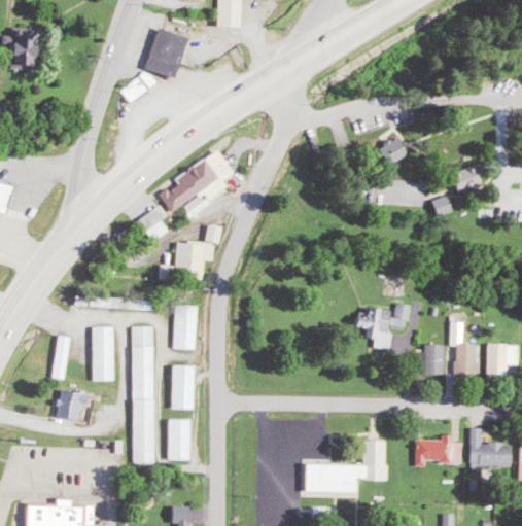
[(7,67),(27,68),(27,56),(32,56),(33,29),(11,28),(11,36),(1,36),(0,47),(8,47),(7,67)]
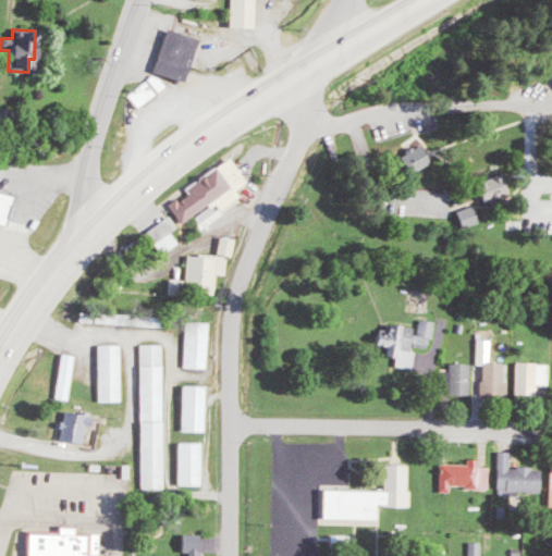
[(195,39),(163,29),(149,73),(181,83),(195,39)]
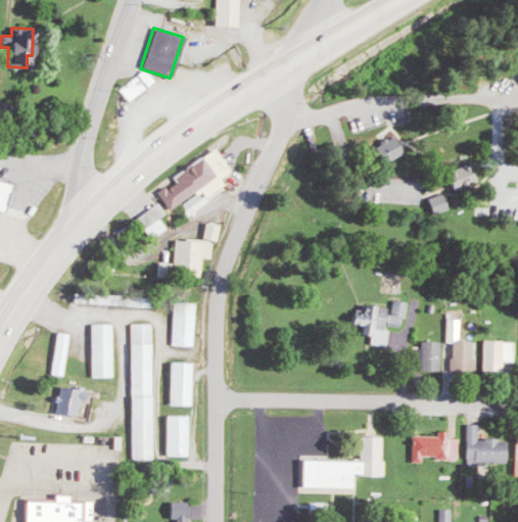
[(119,90),(129,103),(154,85),(144,70),(119,90)]
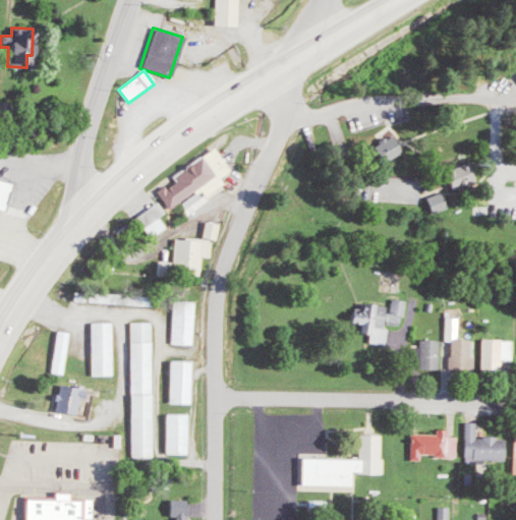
[(400,153),(390,135),(369,148),(380,165),(400,153)]
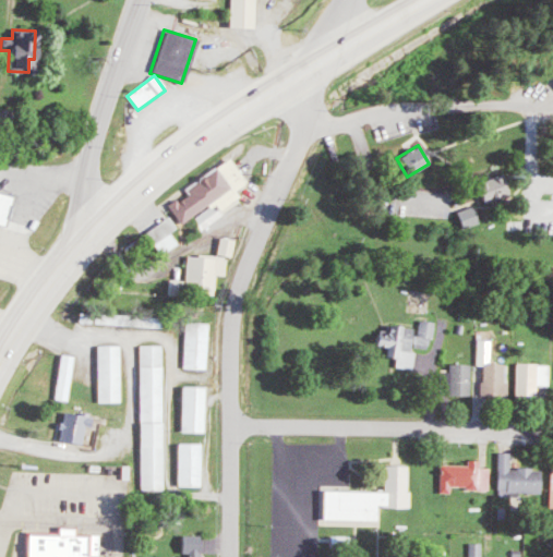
[(242,204),(233,192),(245,184),(229,160),(165,203),(179,225),(206,206),(208,210),(196,219),(203,230),(242,204)]
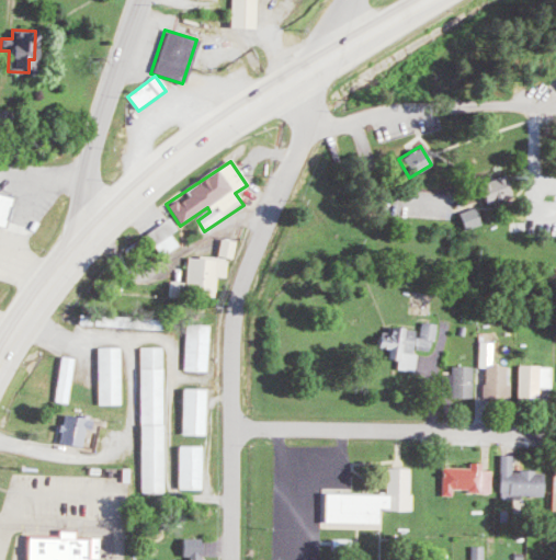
[(507,176),(477,183),(483,205),(511,198),(507,176)]
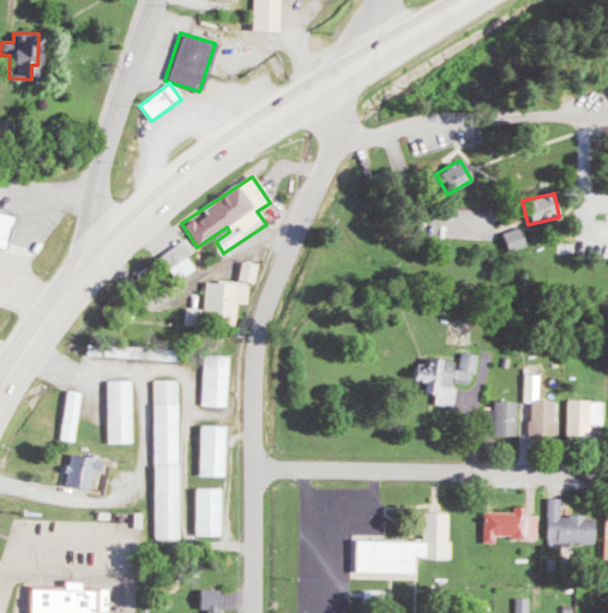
[(0,246),(7,247),(12,215),(0,212),(0,246)]
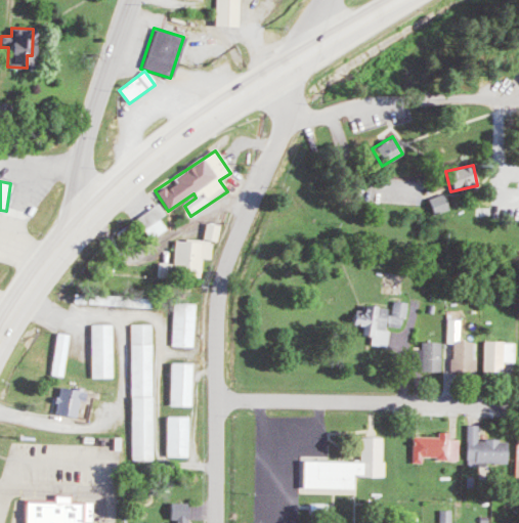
[(449,209),(443,193),(427,200),(433,216),(449,209)]
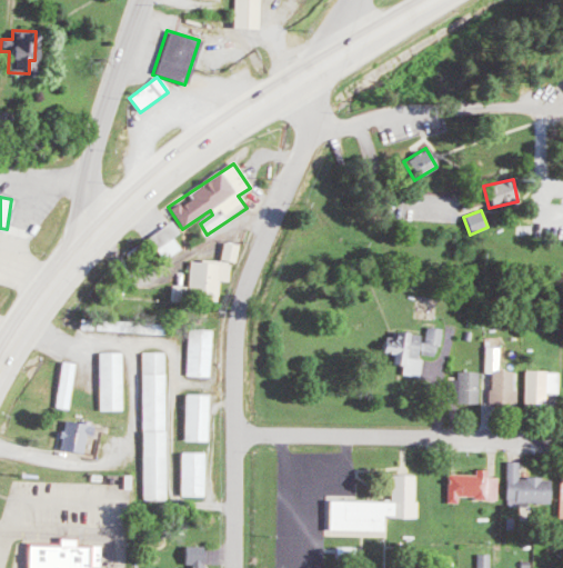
[(182,249),(173,237),(179,233),(171,221),(148,238),(163,261),(182,249)]
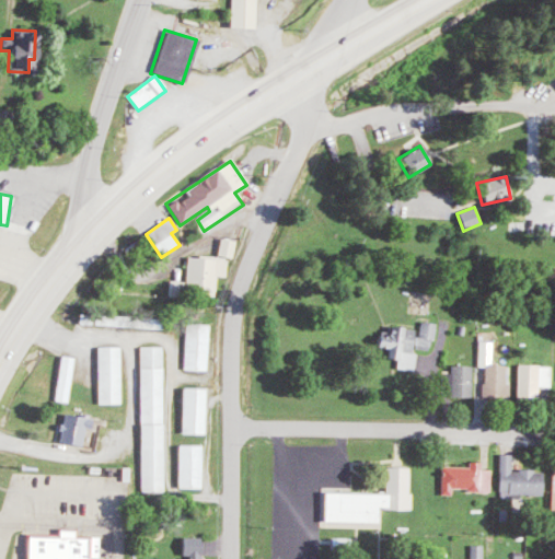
[(219,255),(234,258),(238,242),(221,239),(219,255)]
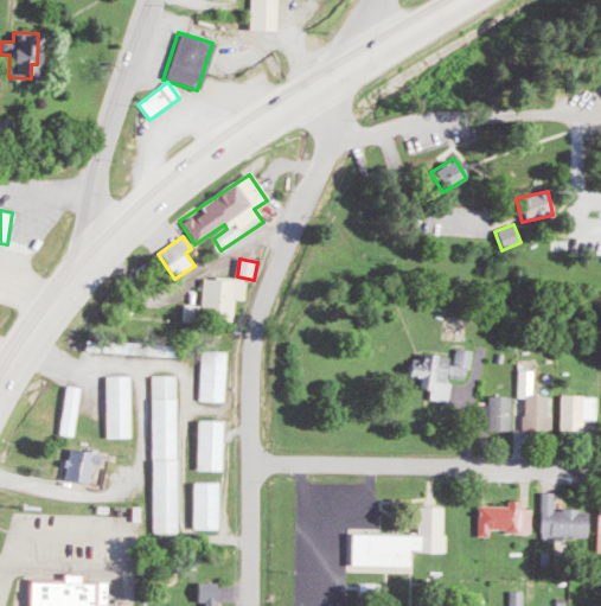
[(236,321),(236,300),(248,300),(248,280),(204,279),(204,320),(236,321)]
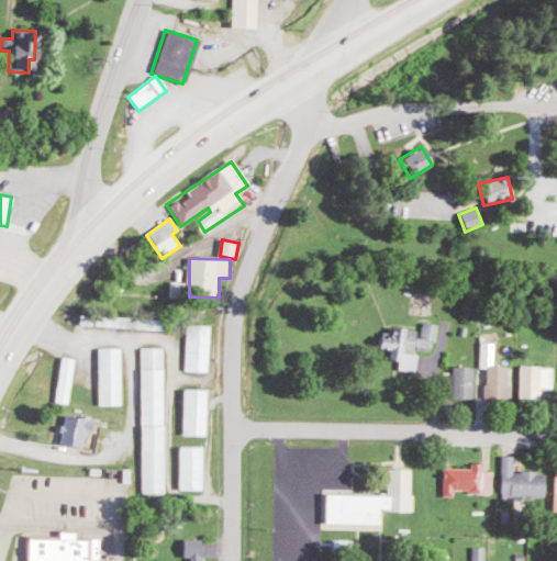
[(163,331),(163,320),(93,316),(93,327),(163,331)]
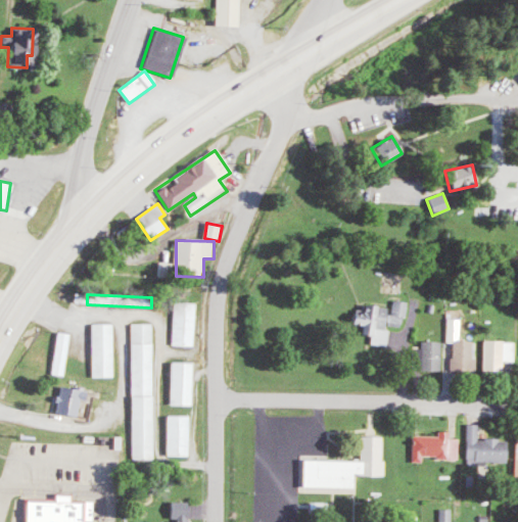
[(386,346),(388,327),(399,328),(399,318),(406,318),(408,302),(390,300),(389,307),(362,305),(361,314),(349,313),(348,325),(363,326),(362,336),(370,337),(369,344),(386,346)]
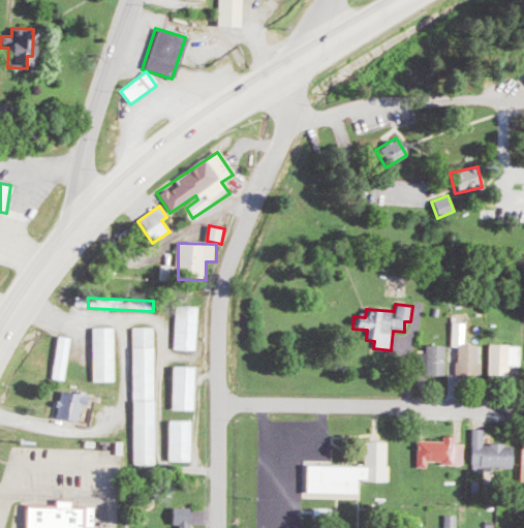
[(197,351),(198,307),(175,306),(173,350),(197,351)]
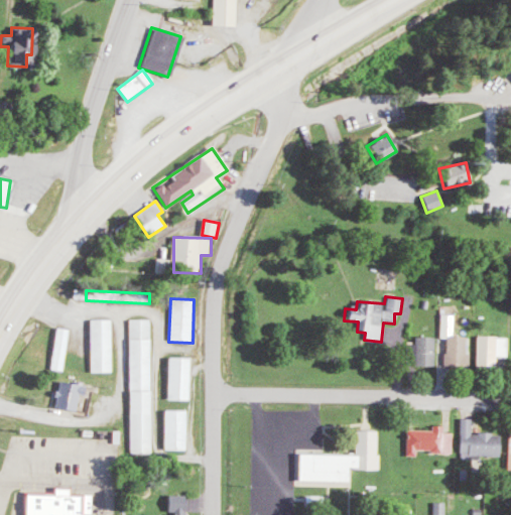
[(90,373),(112,373),(111,319),(89,320),(90,373)]
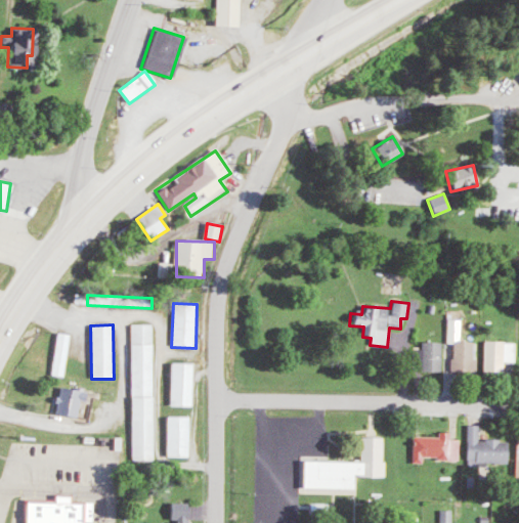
[(134,461),(156,461),(153,324),(131,324),(134,461)]
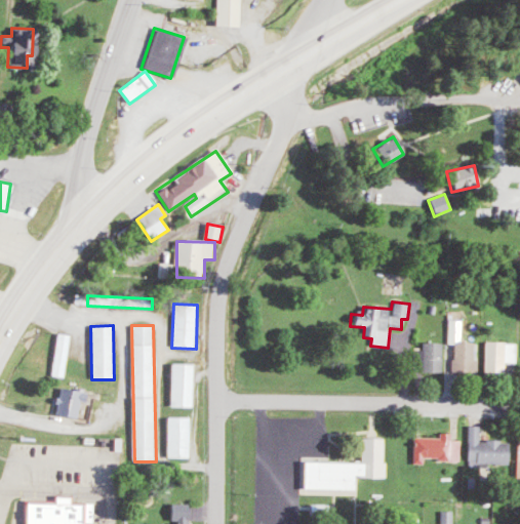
[(72,335),(57,333),(50,375),(65,378),(72,335)]
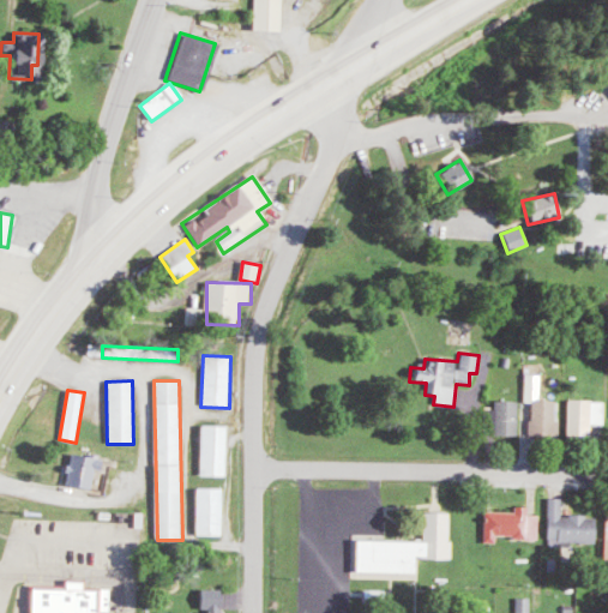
[(589,425),(603,425),(603,401),(566,401),(566,438),(589,438),(589,425)]
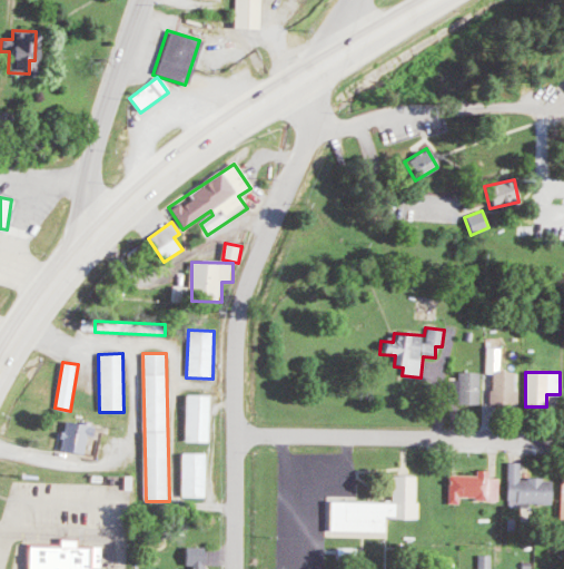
[(449,374),(471,374),(471,406),(449,406),(449,374)]
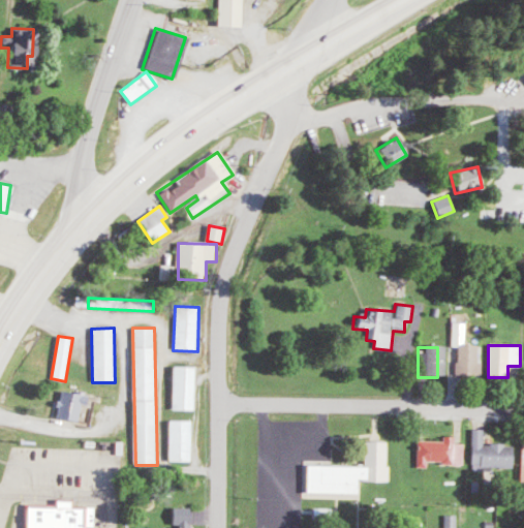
[(451,347),(469,347),(469,374),(451,374),(451,347)]
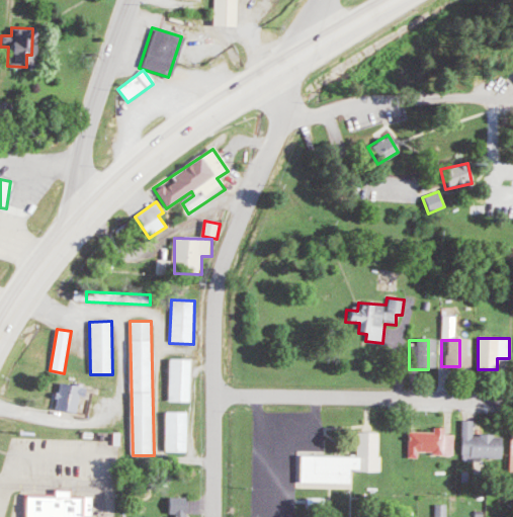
[(190,359),(168,359),(169,402),(191,402),(190,359)]
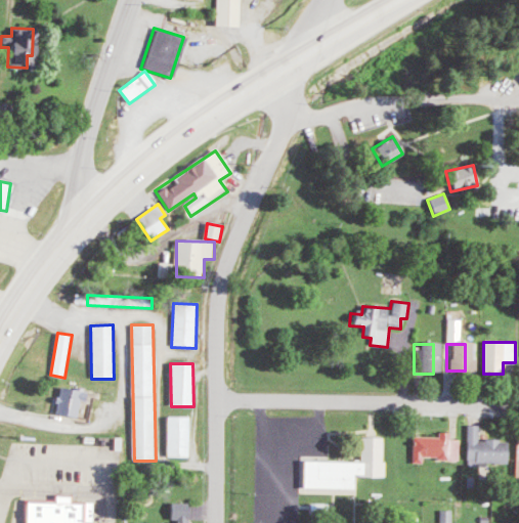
[(77,401),(86,402),(86,391),(57,389),(56,396),(54,396),(52,416),(76,418),(77,401)]
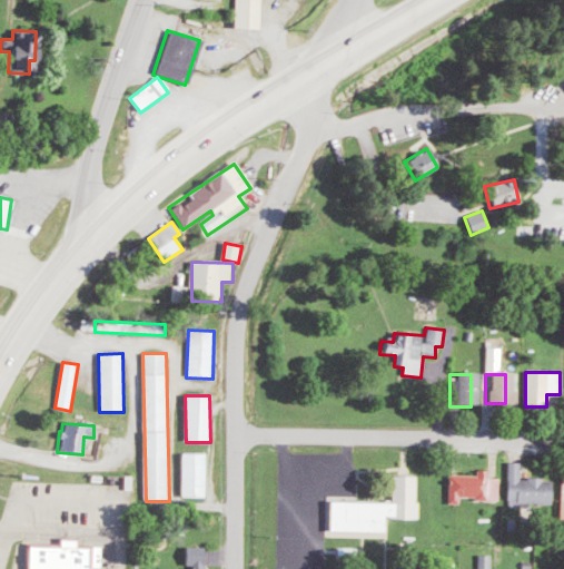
[(180,497),(205,498),(206,454),(181,453),(180,497)]
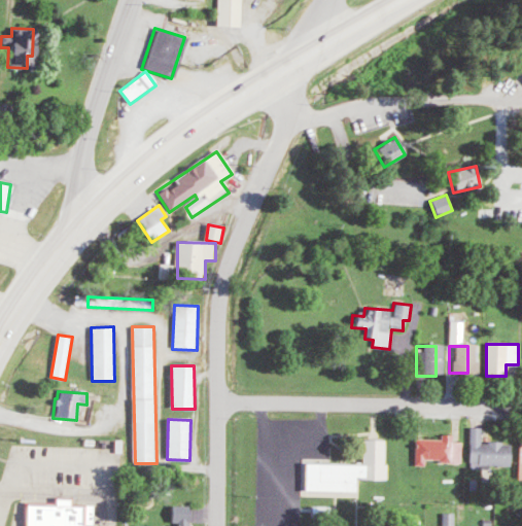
[(480,428),(468,428),(470,467),(510,466),(510,443),(480,443),(480,428)]
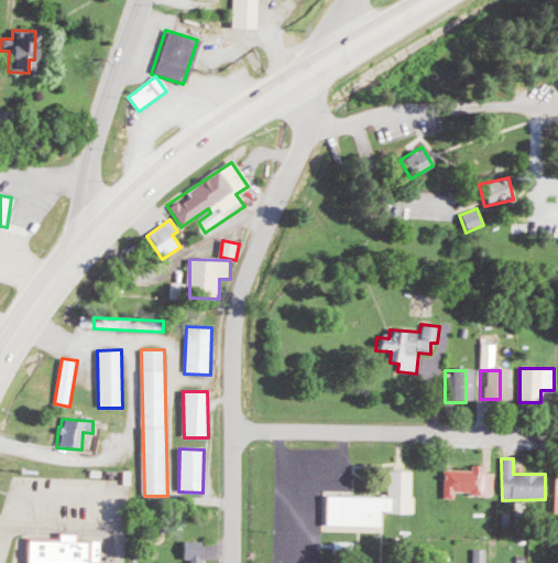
[(492,495),(493,474),(482,474),(482,466),(470,466),(470,472),(442,471),(442,499),(452,499),(452,495),(492,495)]
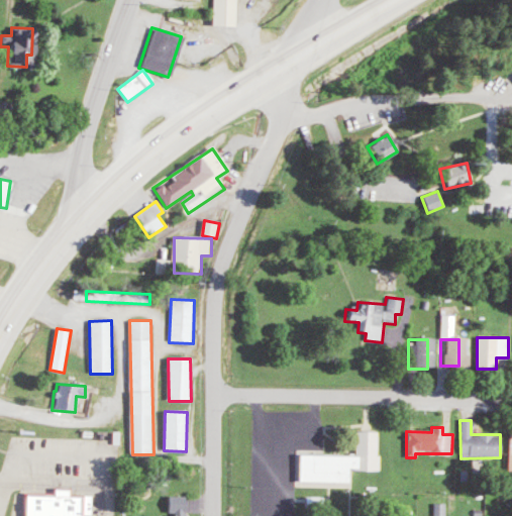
[(296,455),(296,483),(351,484),(352,471),(377,472),(377,432),(353,431),(353,455),(296,455)]
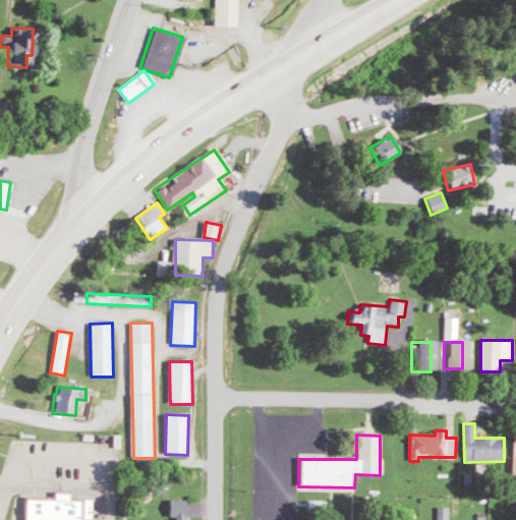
[(185,519),(186,501),(167,501),(167,517),(168,517),(167,519),(185,519)]
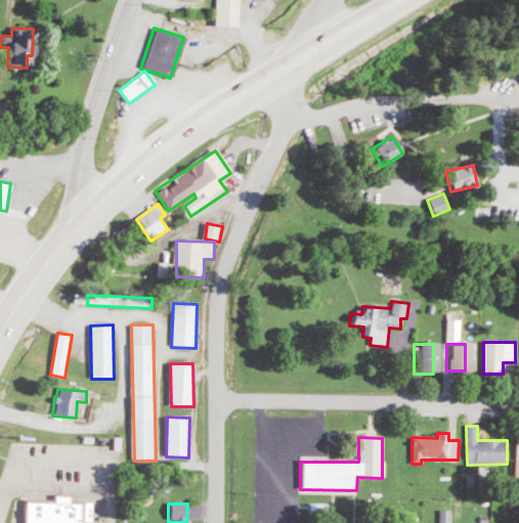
[(451,522),(451,511),(440,511),(439,522),(451,522)]
